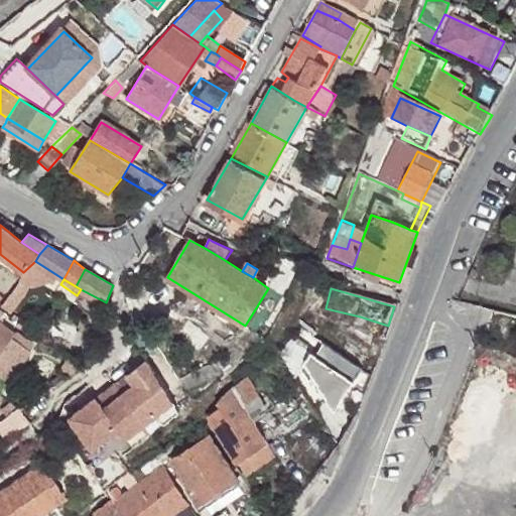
[(360,316),(326,308),(325,319),(357,331),(360,316)]
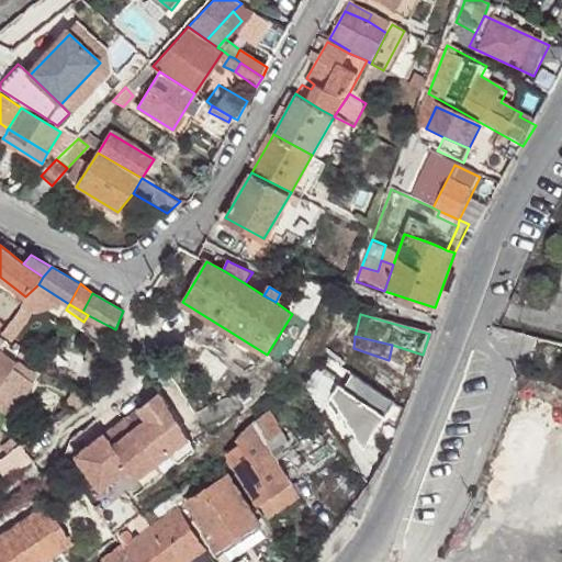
[(392,345),(389,360),(418,368),(423,355),(392,345)]
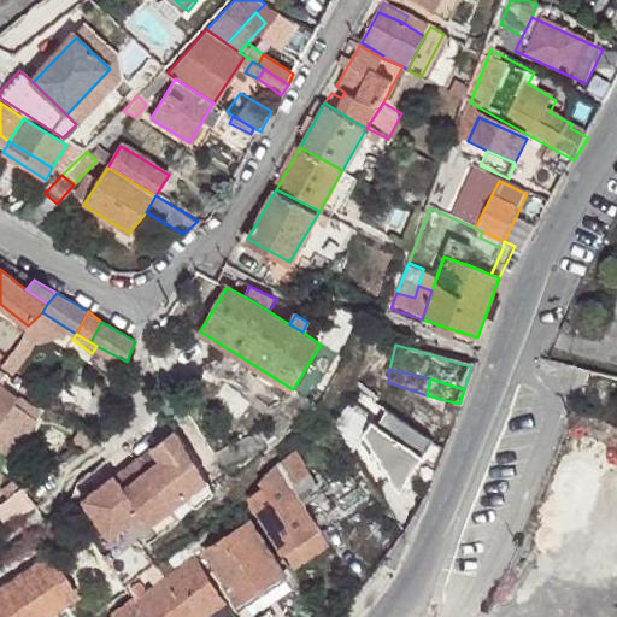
[(378,403),(348,383),(336,404),(362,423),(378,403)]
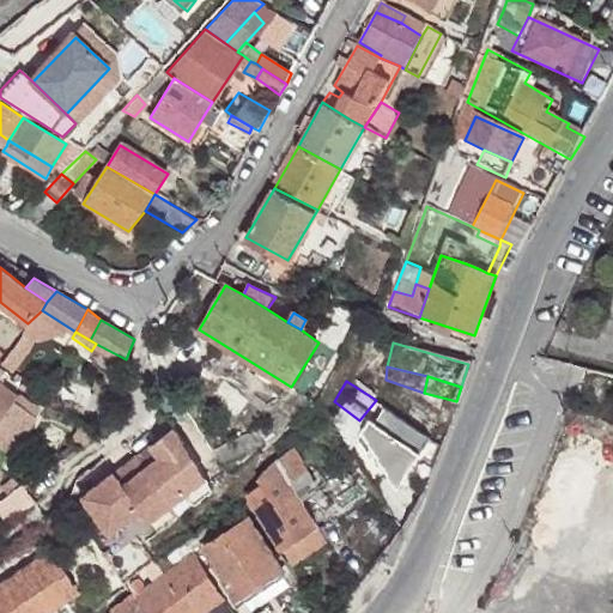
[(0,419),(18,398),(0,384),(0,419)]
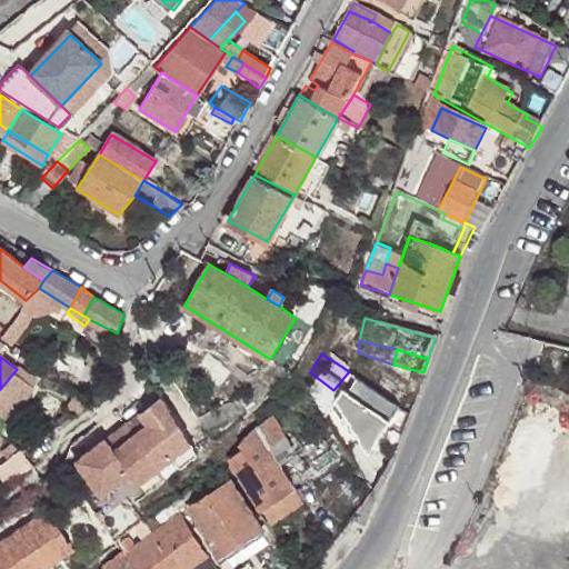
[(41,383),(17,369),(0,389),(0,418),(10,423),(41,383)]
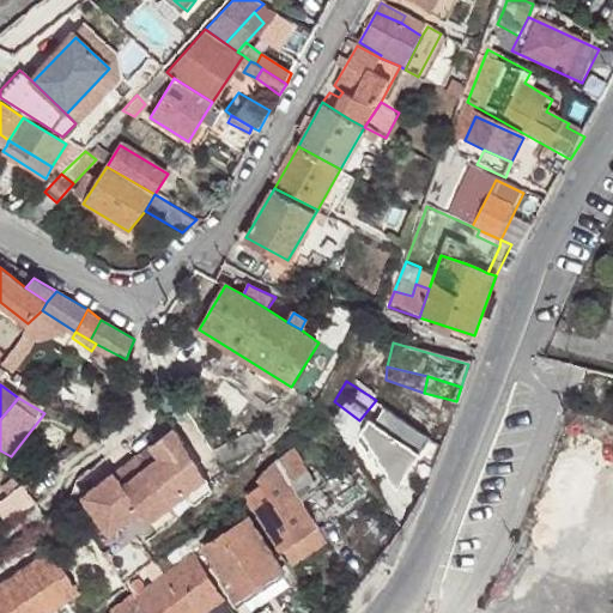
[(372,422),(352,453),(374,486),(388,475),(400,495),(435,439),(389,410),(377,425),(372,422)]
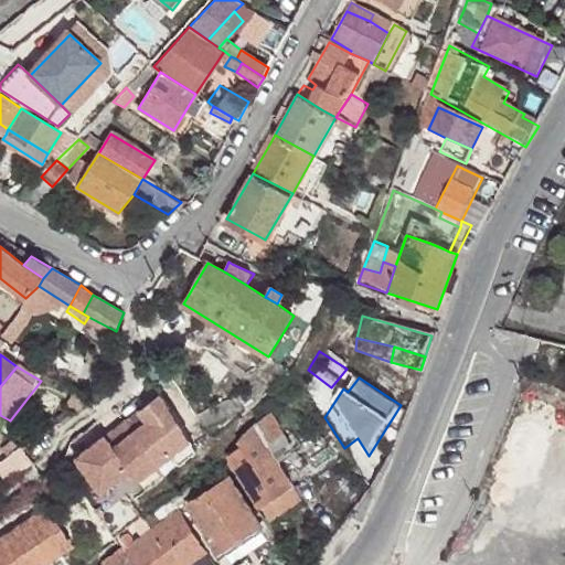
[(112,430),(82,452),(110,489),(134,472),(144,484),(200,438),(166,393),(146,409),(152,418),(121,444),(112,430)]
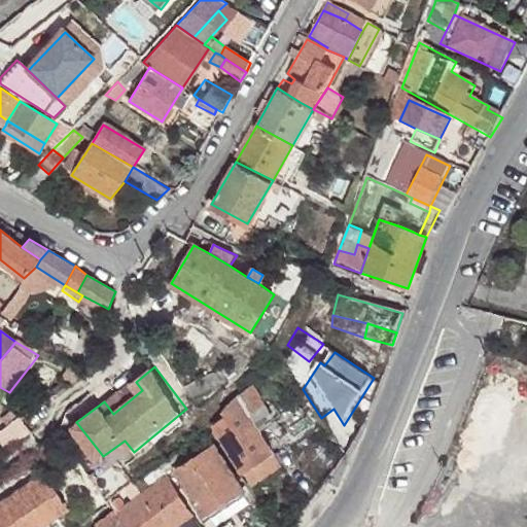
[(236,405),(215,428),(253,483),(283,463),(251,417),(266,408),(252,390),(236,405)]
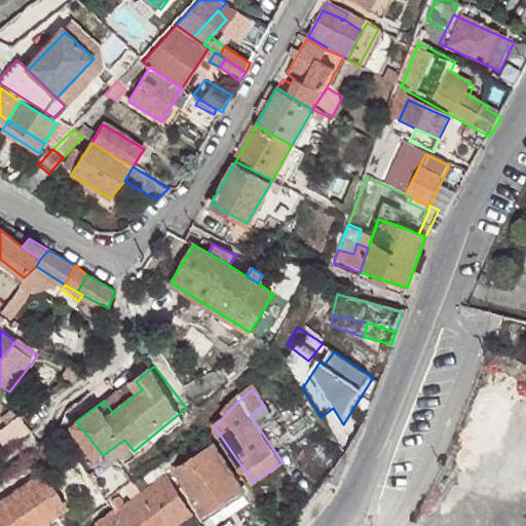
[(31,430),(22,416),(19,415),(12,411),(2,418),(17,440),(31,430)]
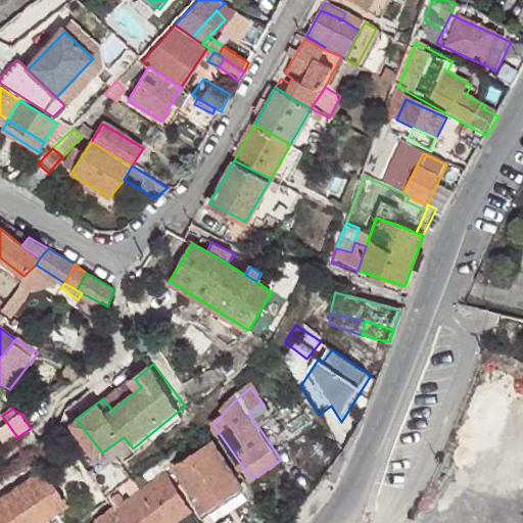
[(202,511),(238,486),(212,442),(175,469),(202,511)]
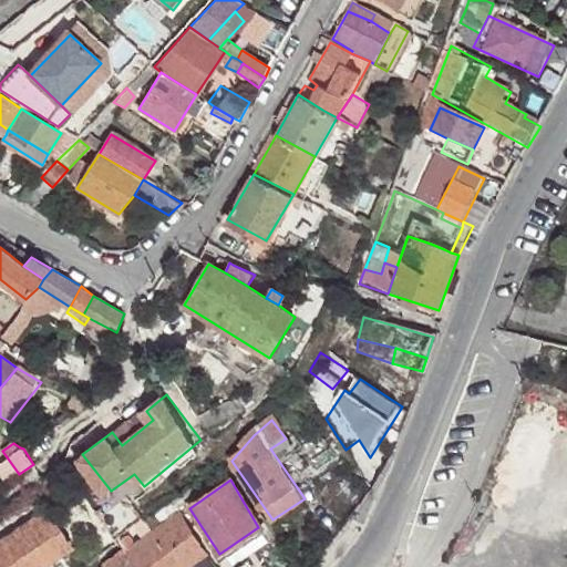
[(127,497),(102,519),(107,528),(117,542),(144,518),(127,497)]
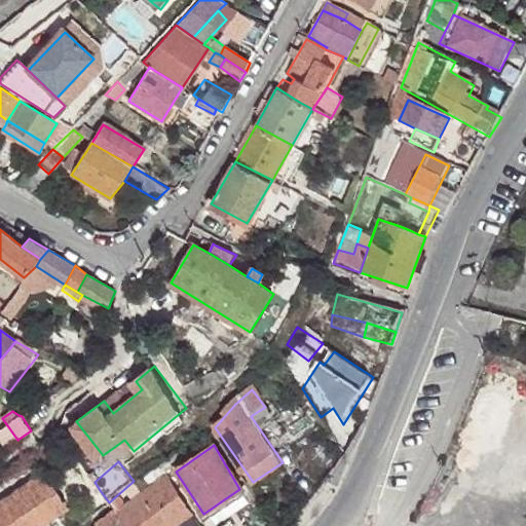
[(46,472),(0,503),(0,524),(1,525),(31,525),(34,524),(36,525),(39,525),(67,506),(46,472)]
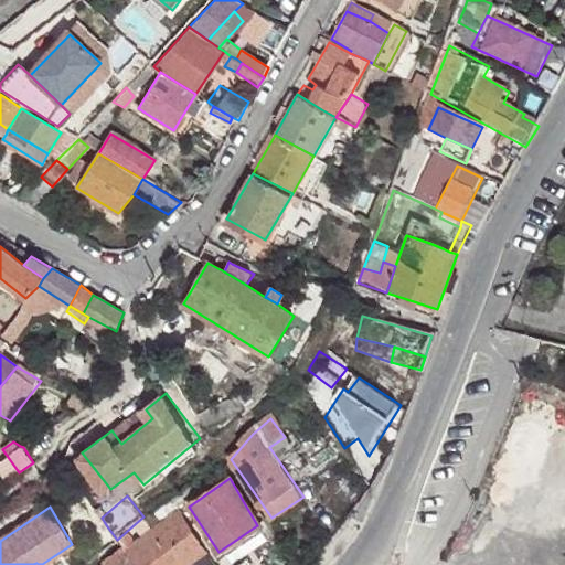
[(174,564),(190,564),(205,552),(179,514),(153,534),(174,564)]
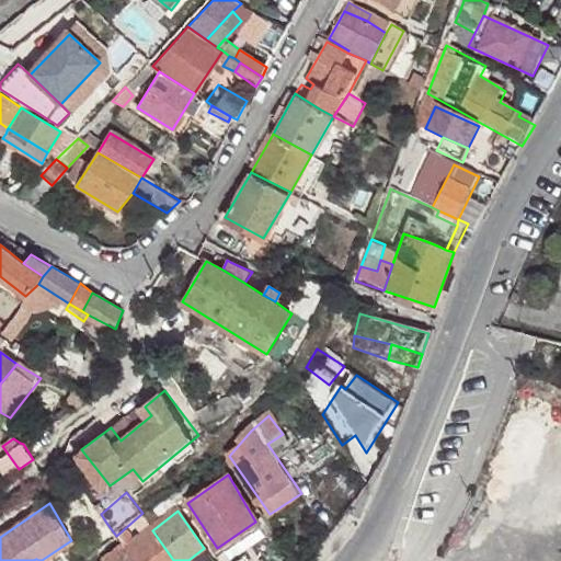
[(116,536),(106,523),(88,535),(101,554),(118,539),(116,536)]
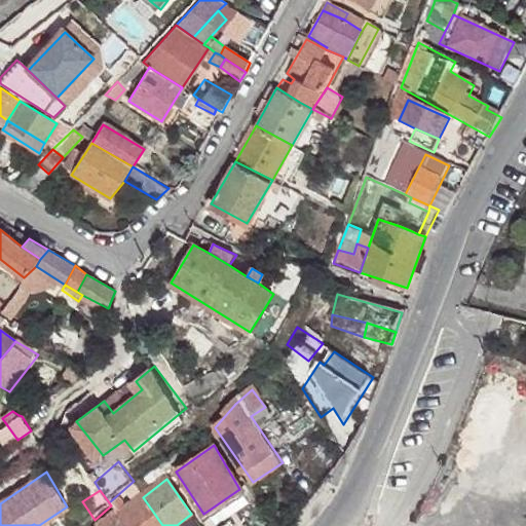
[(162,525),(143,497),(126,512),(119,517),(122,522),(124,525),(162,525)]
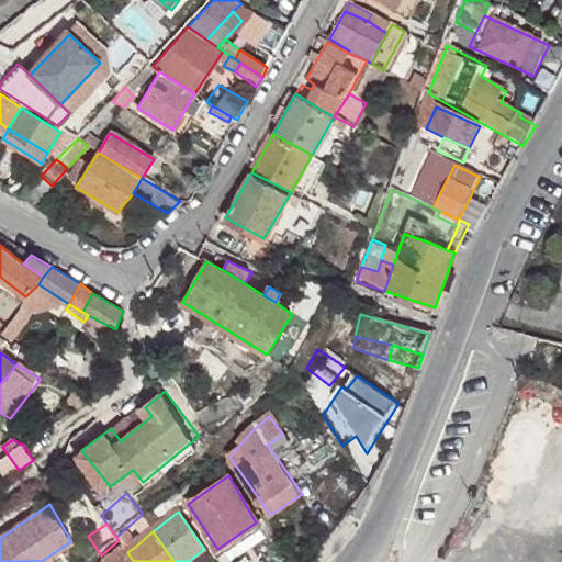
[(127,552),(135,547),(127,535),(119,540),(124,548),(127,552)]
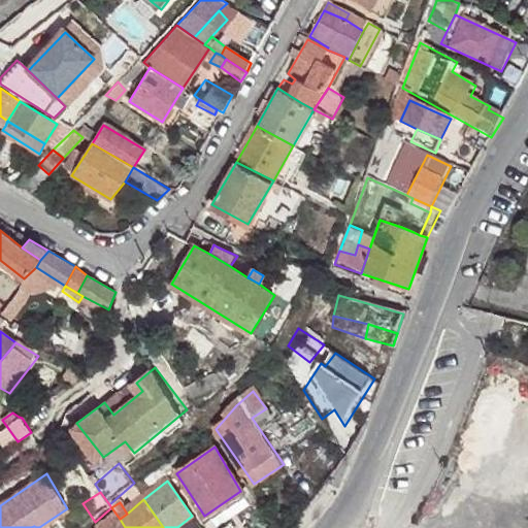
[(117,527),(123,524),(120,519),(117,515),(96,527),(117,527)]
